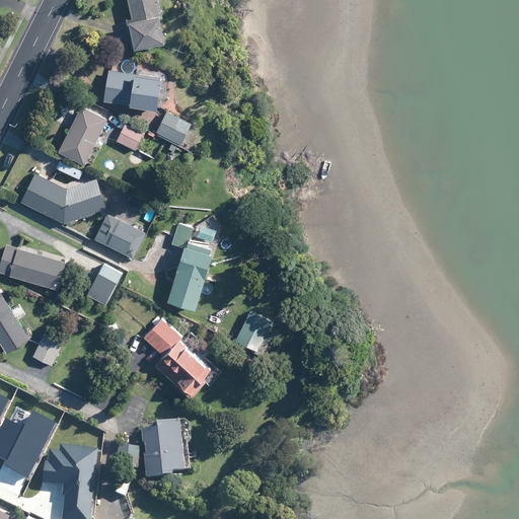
[(162,16),(161,8),(159,0),(130,0),(134,18),(128,19),(133,47),(134,50),(167,43),(161,16),(162,16)]
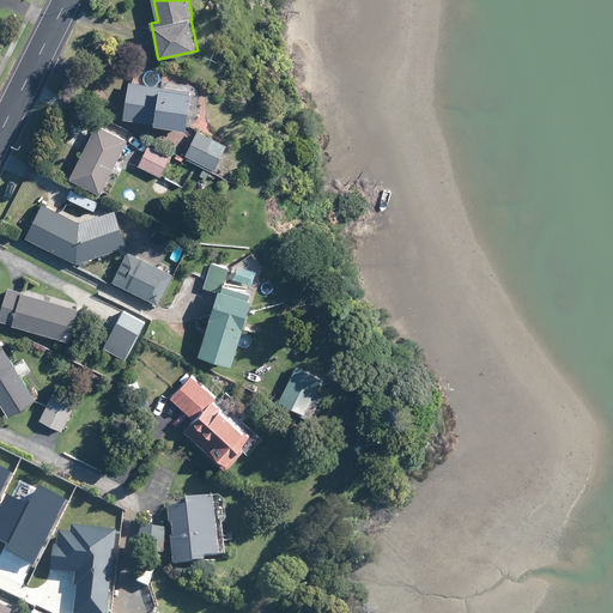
[(194,92),(162,87),(129,83),(125,120),(188,129),(189,126),(194,92)]
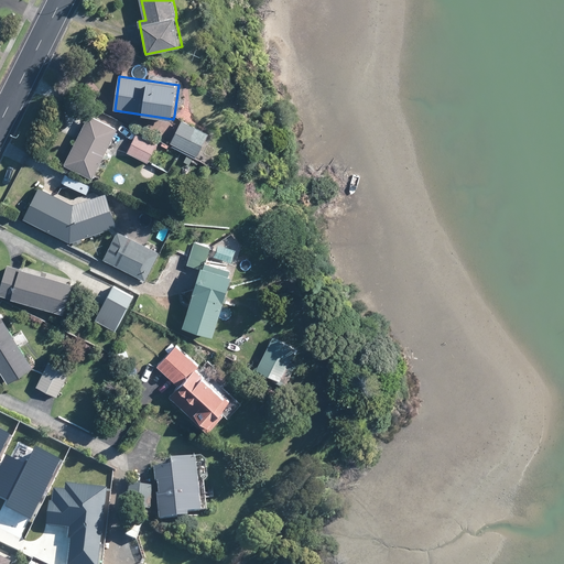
[(94,179),(95,175),(117,130),(89,116),(78,138),(65,164),(94,179)]
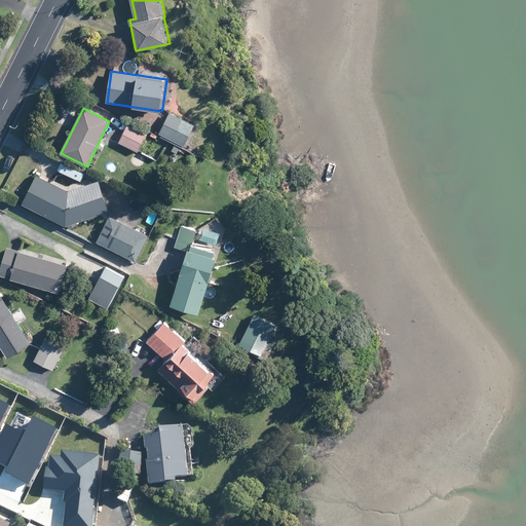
[(186,145),(195,124),(171,113),(161,132),(160,133),(186,145)]
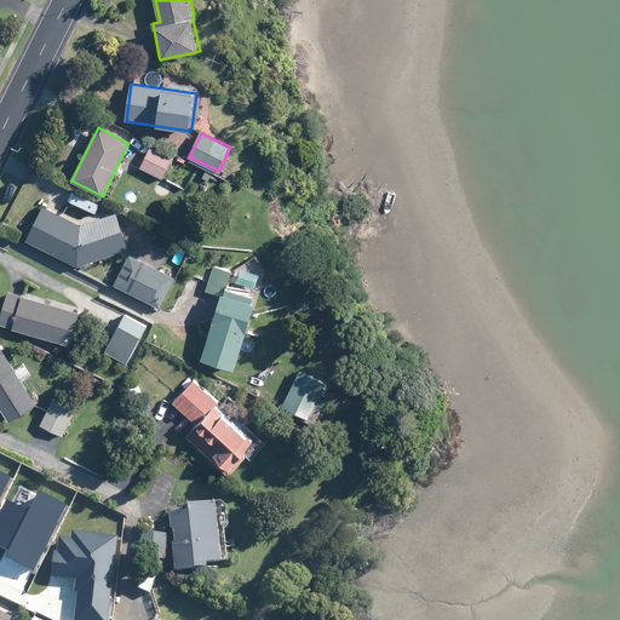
[(144,170),(162,179),(173,159),(151,147),(141,167),(144,170)]
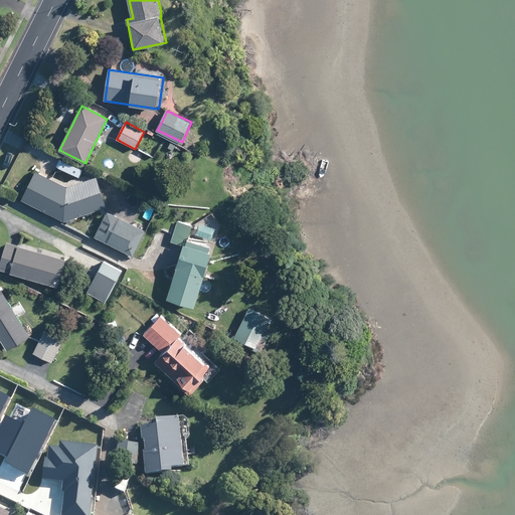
[(47,177),(39,174),(36,172),(22,199),(65,220),(66,220),(68,223),(74,220),(74,218),(98,209),(108,206),(98,177),(67,187),(61,184),(47,177)]
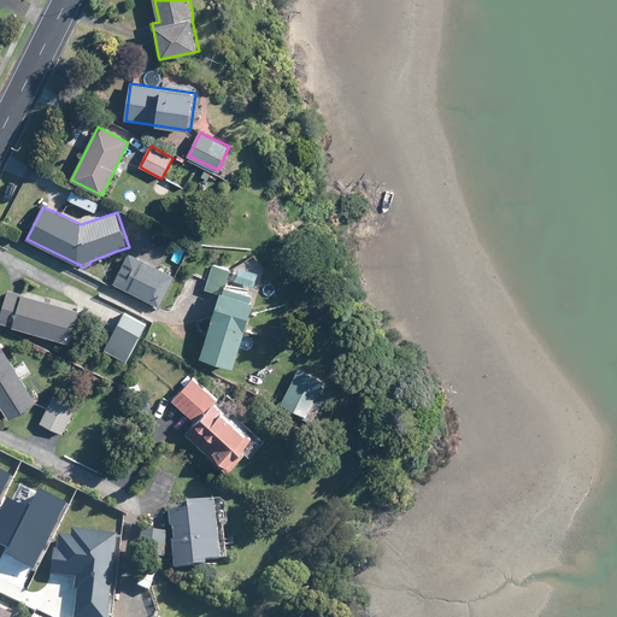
[(175,276),(159,268),(129,253),(127,260),(115,283),(160,306),(175,276)]
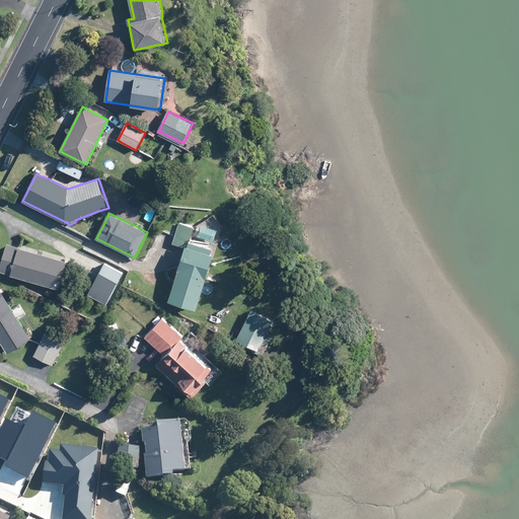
[(195,228),(188,225),(179,223),(178,225),(172,243),(186,247),(178,270),(179,270),(175,283),(169,300),(197,309),(207,278),(208,274),(214,253),(212,253),(213,248),(190,241),(195,228)]
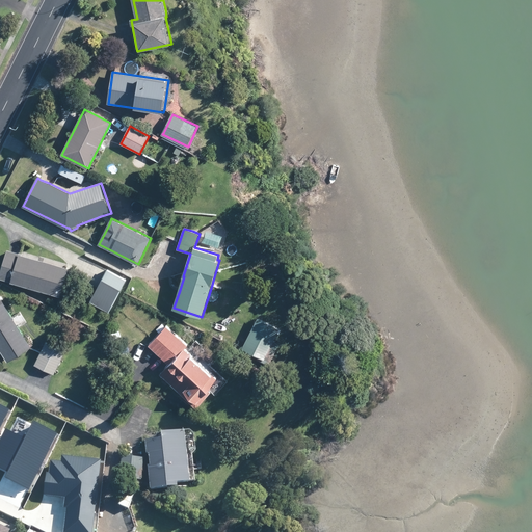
[(203,241),(217,246),(221,236),(206,231),(203,241)]
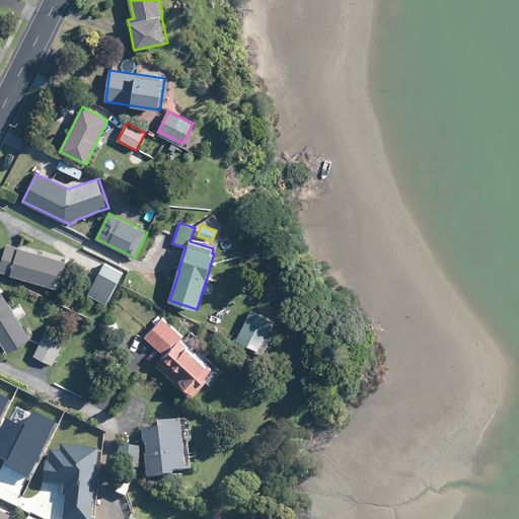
[(66,261),(9,244),(7,243),(0,269),(0,272),(58,289),(65,266),(66,261)]
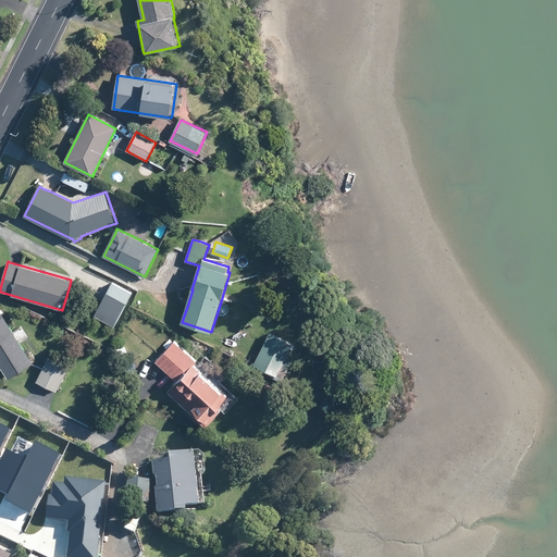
[(102,301),(95,316),(114,326),(133,293),(112,283),(102,301)]
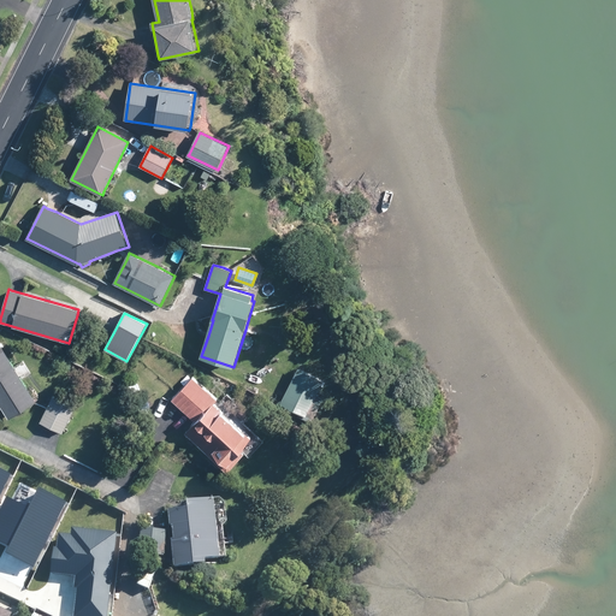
[(21,377),(9,355),(0,342),(0,403),(10,419),(34,403),(37,401),(21,377)]
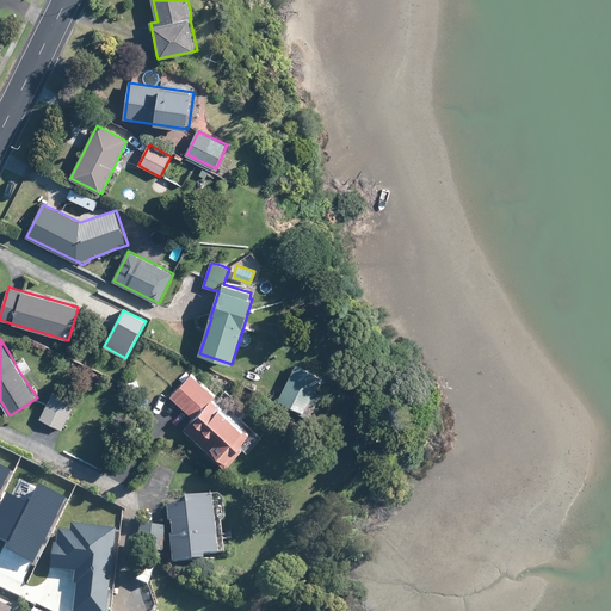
[(322,378),(300,368),(296,365),(278,401),(300,411),(298,413),(308,419),(321,394),(315,392),(322,378)]
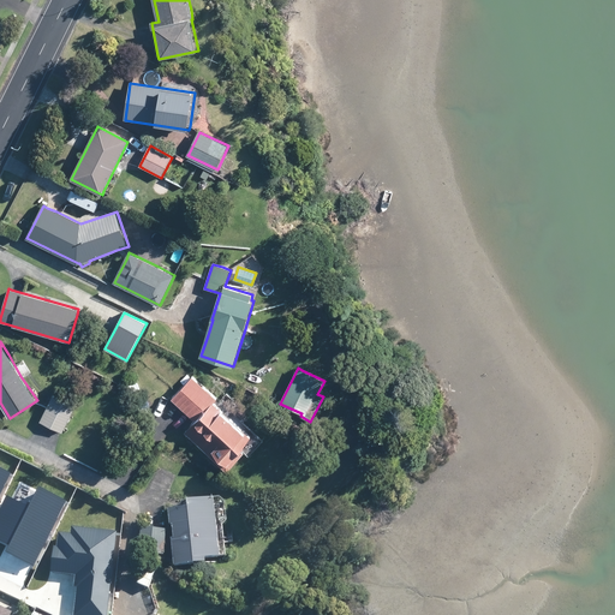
[(214,402),(218,399),(192,376),(172,399),(196,421),(185,431),(227,471),(245,452),(242,449),(252,439),(214,402)]
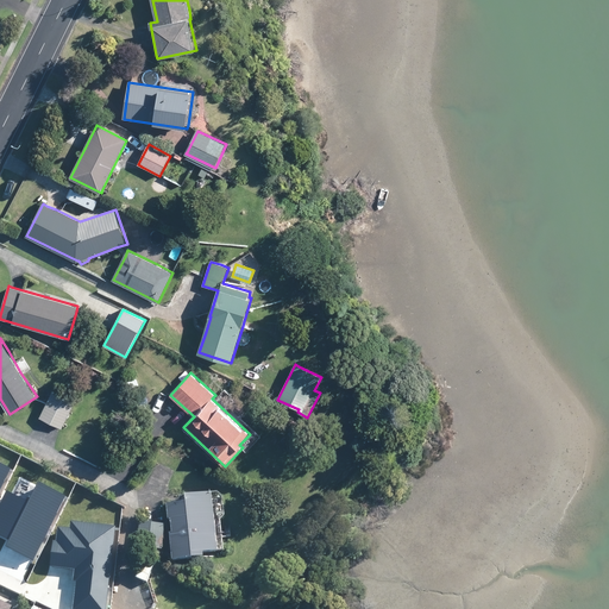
[(131,390),(139,387),(136,378),(127,382),(131,390)]
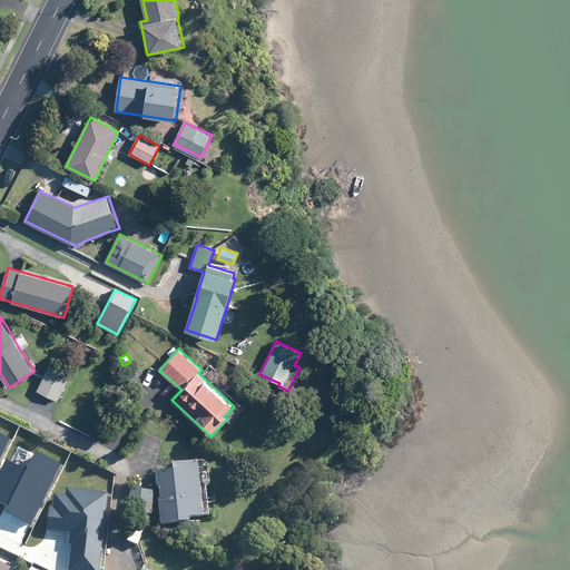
[(57,400),(58,401),(70,375),(50,365),(43,379),(38,391),(57,400)]
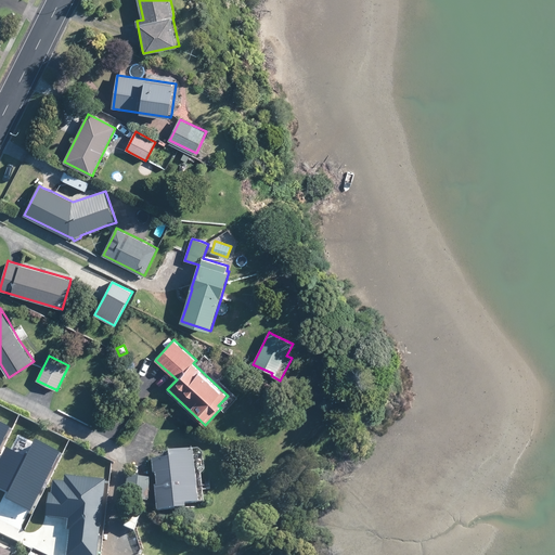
[(36,451),(53,460),(60,447),(42,438),(36,451)]
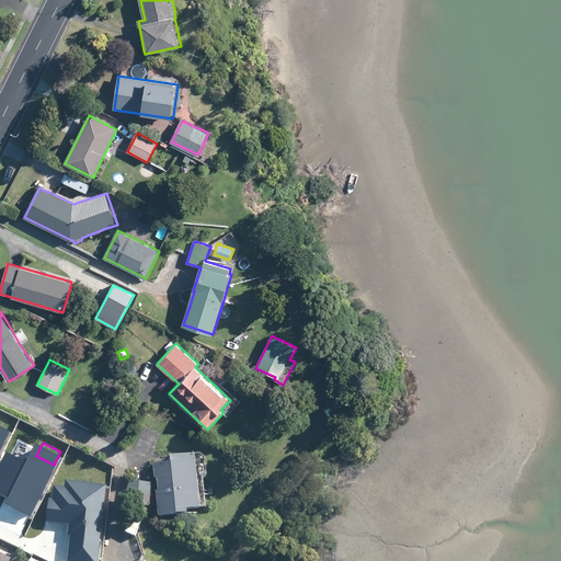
[(187,511),(202,510),(195,455),(165,458),(167,466),(160,466),(153,467),(156,481),(158,480),(159,492),(157,492),(160,519),(189,516),(187,511)]
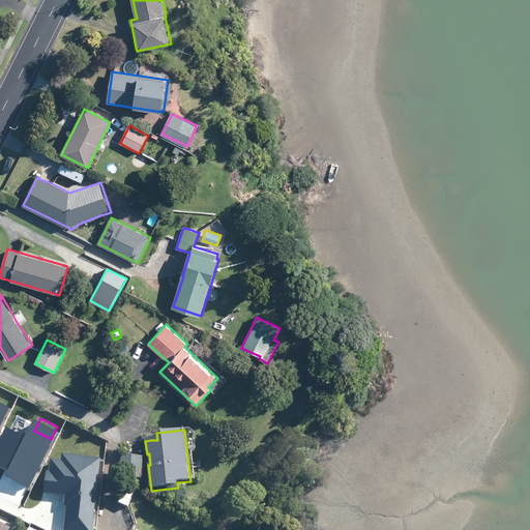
[(142,478),(143,458),(122,455),(120,477),(142,478)]
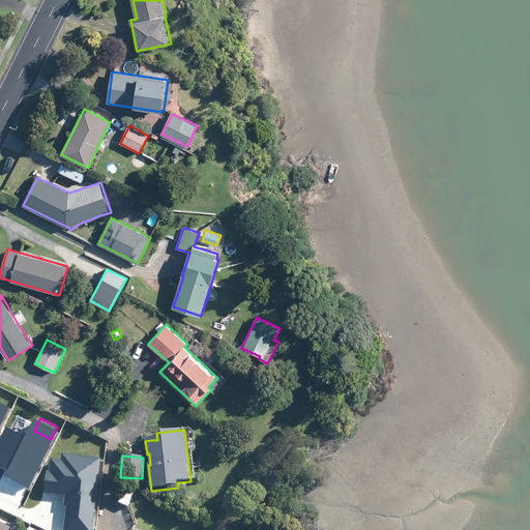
[(0,506),(15,514),(17,512),(25,517),(33,501),(24,497),(24,496),(0,483),(0,506)]
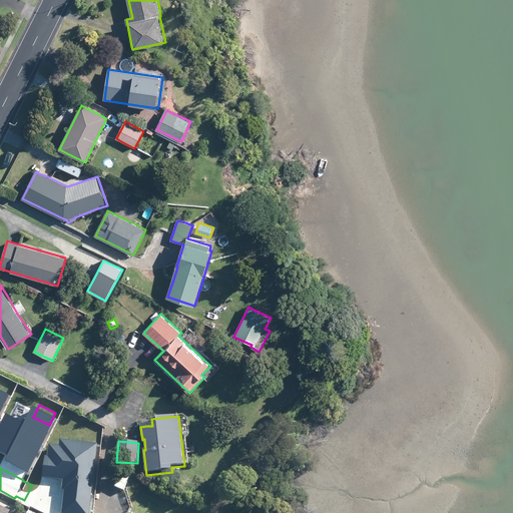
[(55,475),(65,481),(68,476),(58,470),(55,475)]
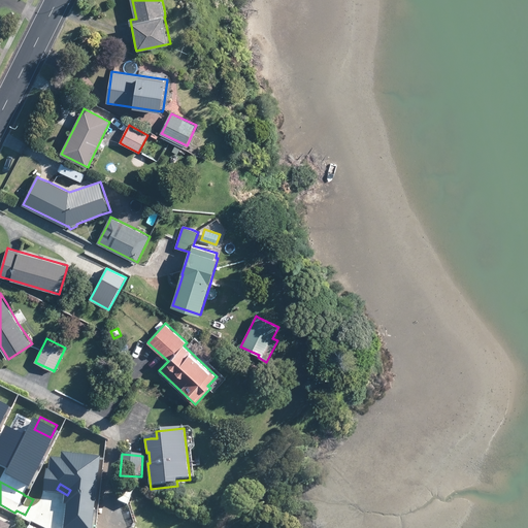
[(126,485),(119,502),(129,506),(136,489),(126,485)]
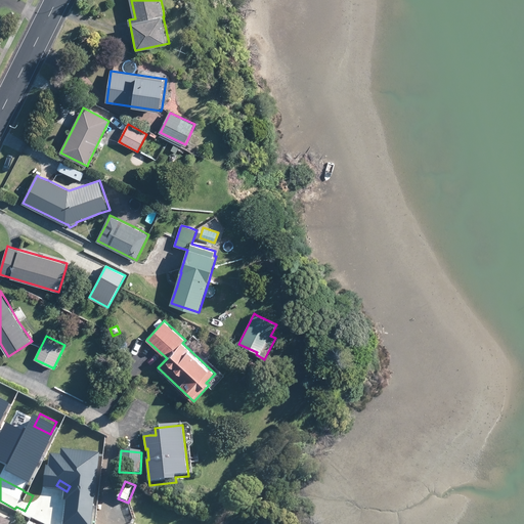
[(102,507),(101,523),(103,523),(112,523),(113,508),(102,507)]
